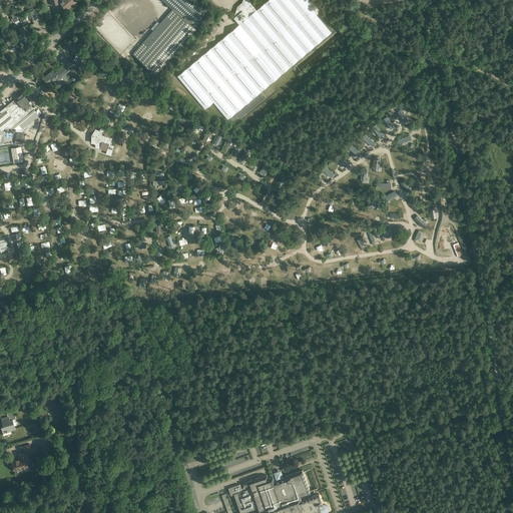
[(61,0),(59,2),(65,9),(68,7),(66,5),(69,2),(72,6),(76,2),(74,0),(61,0)]
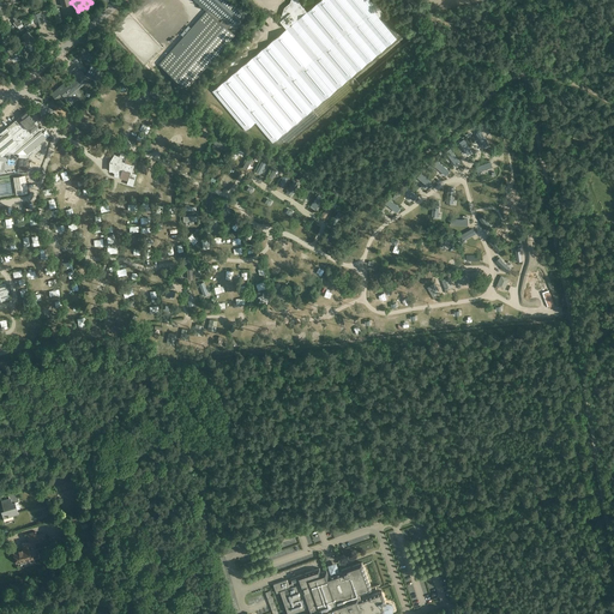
[(194,0),(206,11),(230,31),(247,12),(234,0),(194,0)]
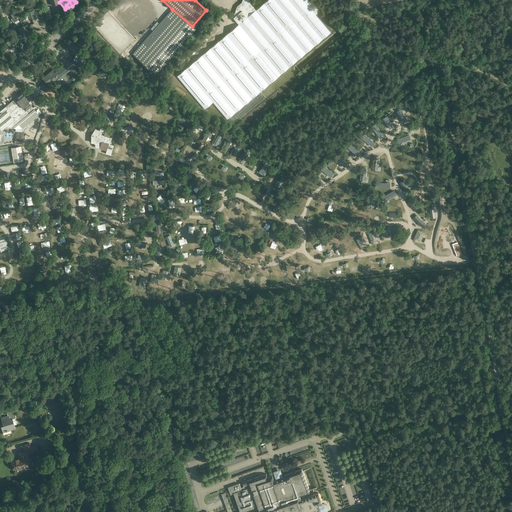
[(242,0),(242,2),(241,7),(239,8),(237,14),(234,18),(239,24),(210,48),(177,76),(205,109),(213,102),(227,119),(252,98),(314,46),(331,33),(320,20),(316,15),(320,12),(312,2),(308,5),(312,1),(310,0),(268,0),(256,10),(249,1),(249,0),(242,0)]
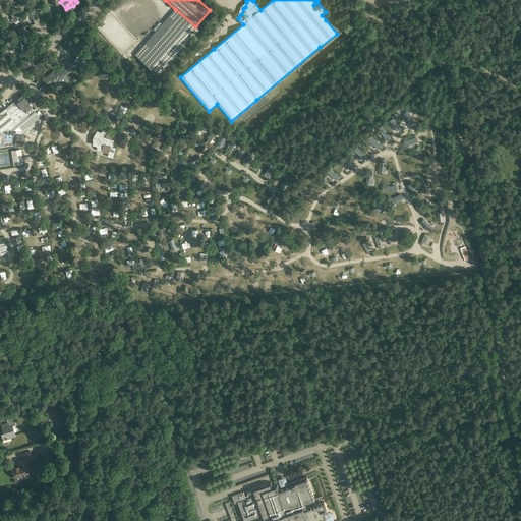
[(50,6),(45,7),(48,19),(53,18),(50,6)]
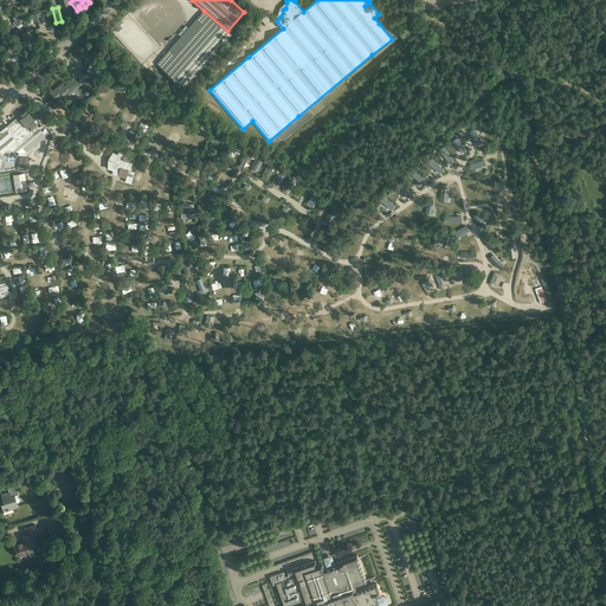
[(227,31),(204,11),(156,63),(185,88),(231,34),(227,31)]
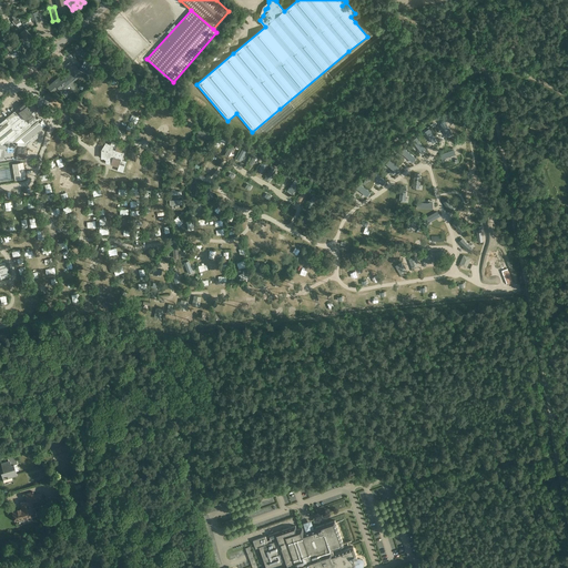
[(38,11),(29,14),(31,21),(34,20),(36,22),(41,20),(38,11)]
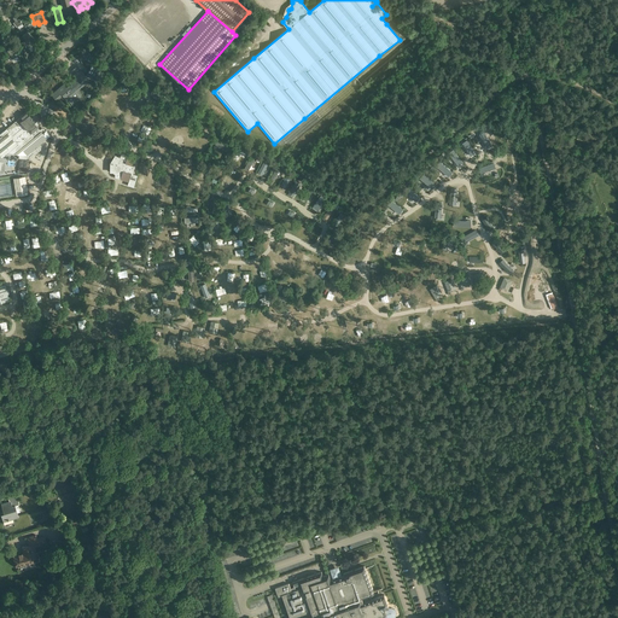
[(21,19),(21,21),(23,18),(18,13),(12,17),(16,21),(13,22),(17,27),(22,23),(21,22),(19,21),(21,19)]
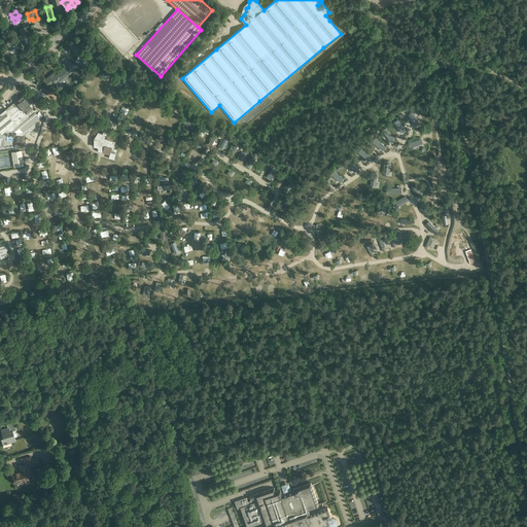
[(26,35),(28,34),(29,33),(24,27),(19,31),(22,34),(19,36),(22,39),(22,38),(23,40),(24,41),(28,37),(28,36),(26,35)]
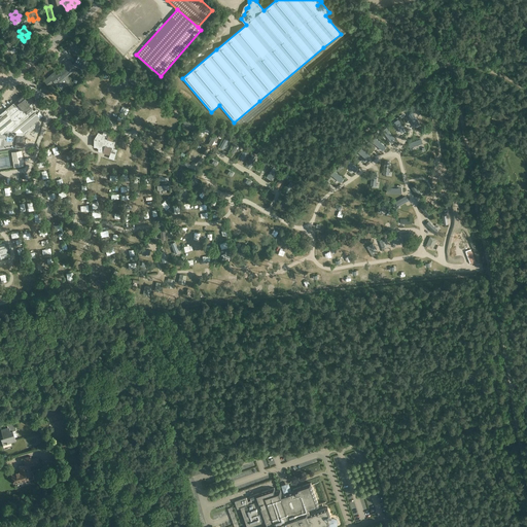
[(13,44),(13,45),(14,43),(11,39),(6,43),(8,45),(7,47),(10,50),(14,47),(13,46),(12,45),(13,44)]
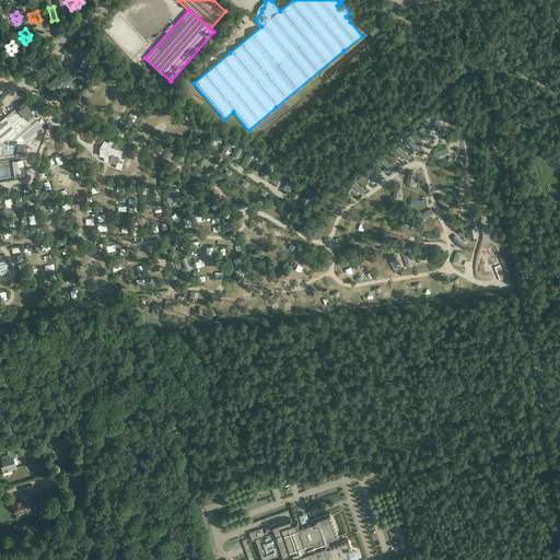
[(90,74),(93,68),(94,66),(82,59),(78,68),(90,74)]
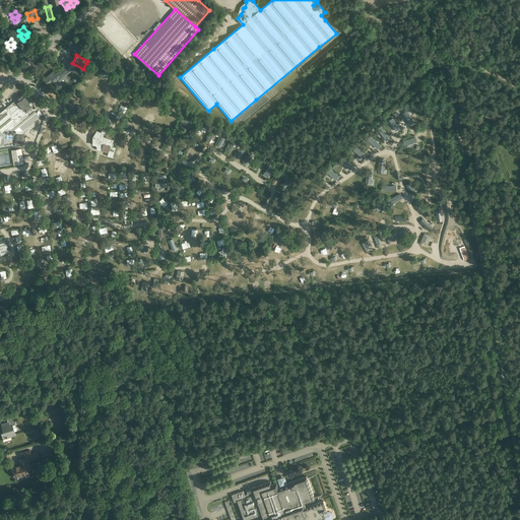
[(48,83),(53,79),(56,83),(71,71),(75,67),(69,60),(65,64),(56,71),(54,70),(49,75),(44,79),(48,83)]
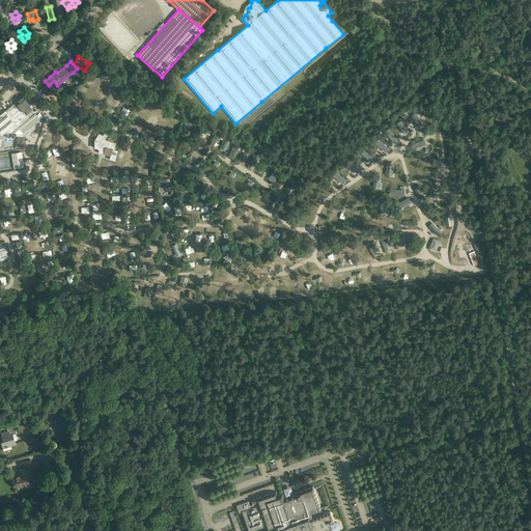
[(35,113),(40,119),(44,116),(39,112),(38,110),(35,110),(34,111),(31,108),(33,107),(33,104),(32,103),(33,102),(28,94),(25,98),(24,95),(21,98),(18,93),(14,96),(18,101),(5,111),(19,127),(35,113)]
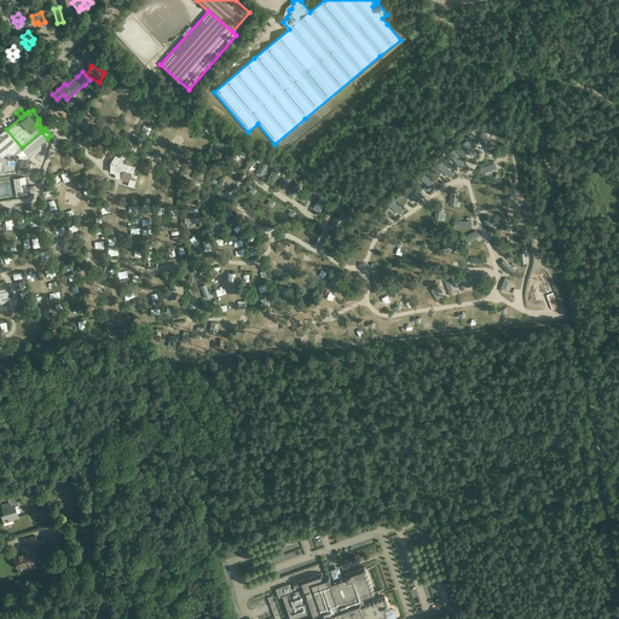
[(0,155),(3,158),(9,154),(15,154),(22,148),(6,129),(0,133),(0,155)]
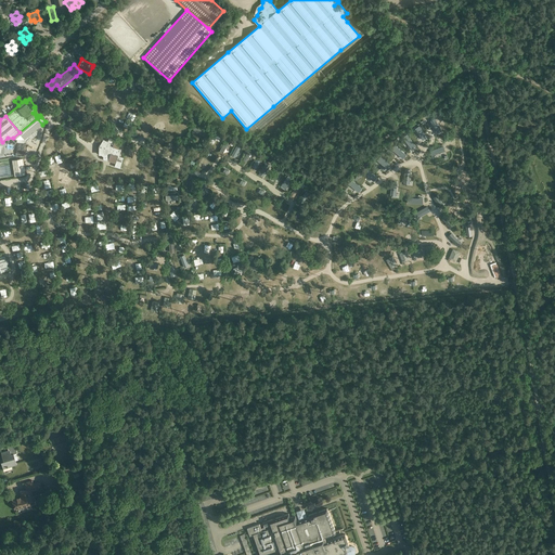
[(20,132),(13,138),(24,139),(27,137),(29,138),(31,139),(37,134),(37,131),(36,130),(42,125),(37,118),(20,132)]
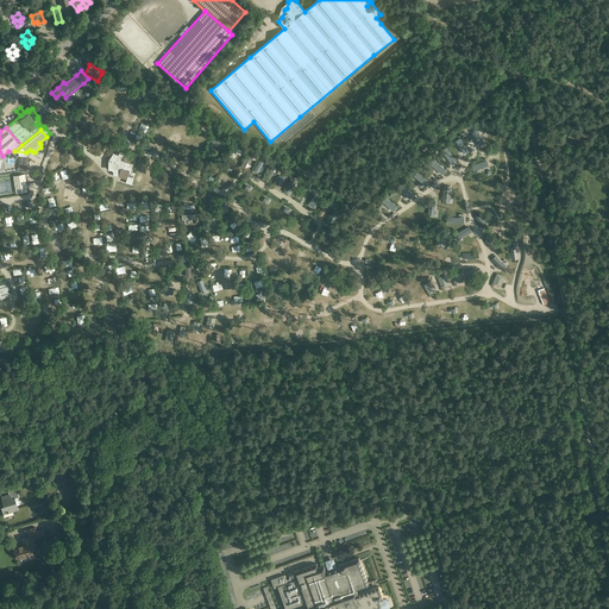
[(114,154),(110,161),(110,169),(113,169),(113,175),(127,179),(130,171),(131,171),(133,163),(132,163),(135,155),(120,151),(118,156),(114,154)]
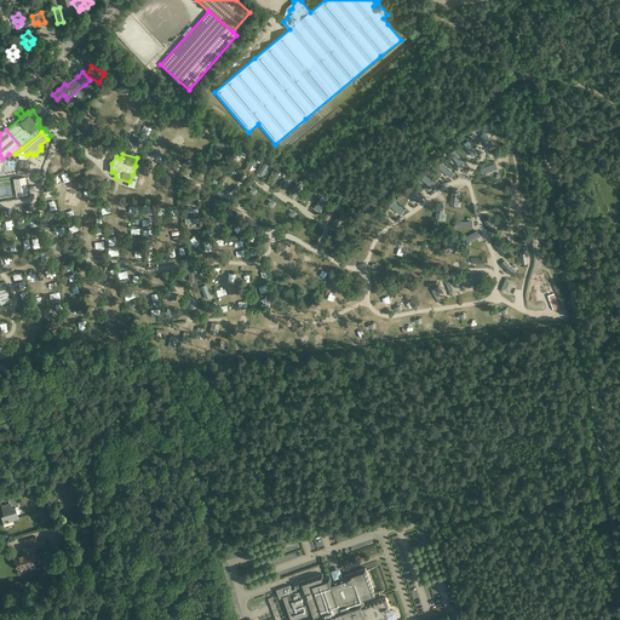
[(256,161),(252,159),(246,170),(250,172),(256,161)]
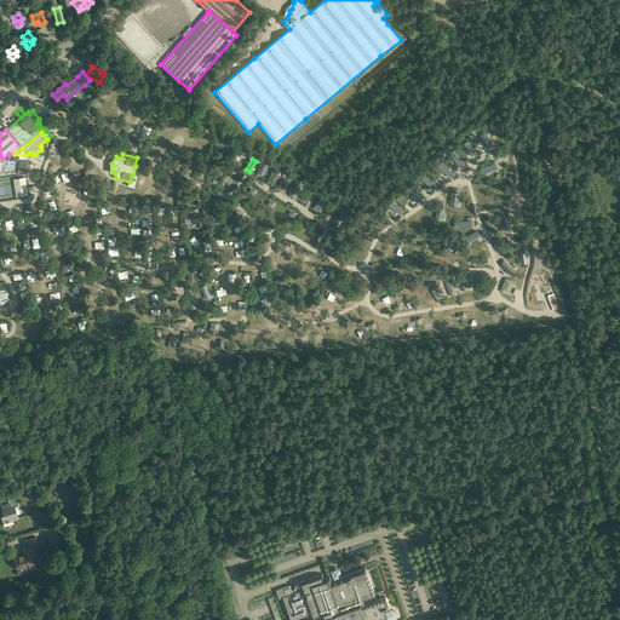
[(265,162),(259,173),(263,176),(269,164),(265,162)]
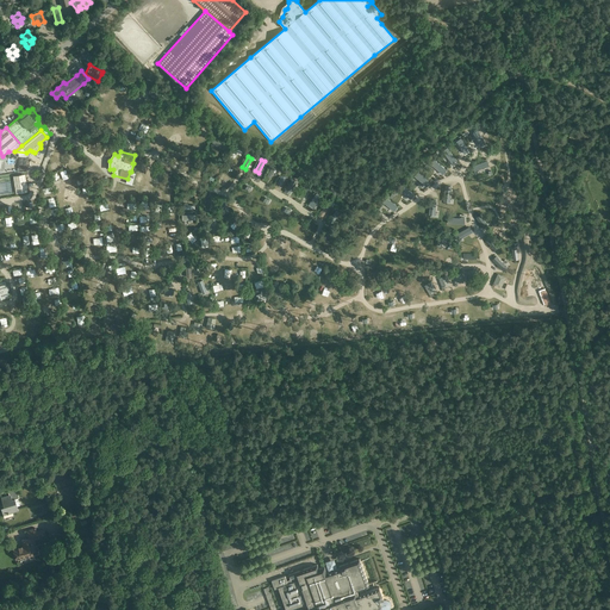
[(27,192),(25,174),(13,176),(16,194),(27,192)]
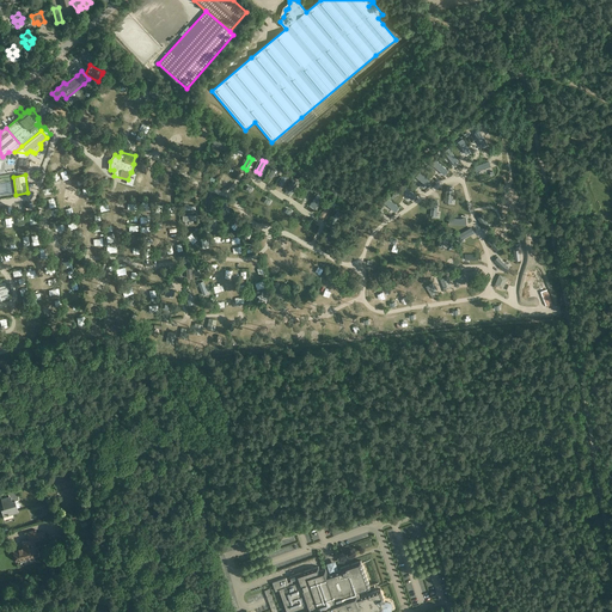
[(318,200),(314,197),(308,207),(312,209),(318,200)]
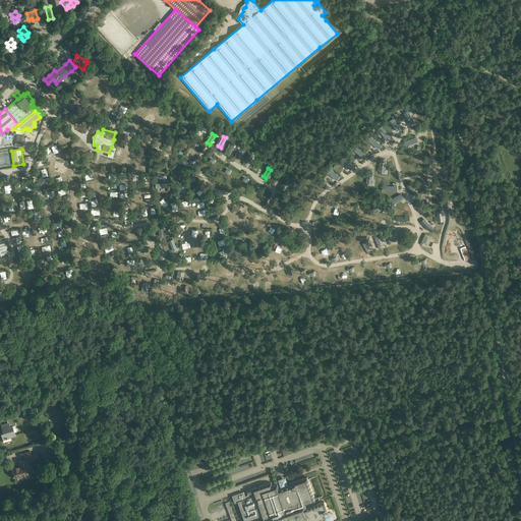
[(279,197),(274,207),(277,209),(282,199),(279,197)]
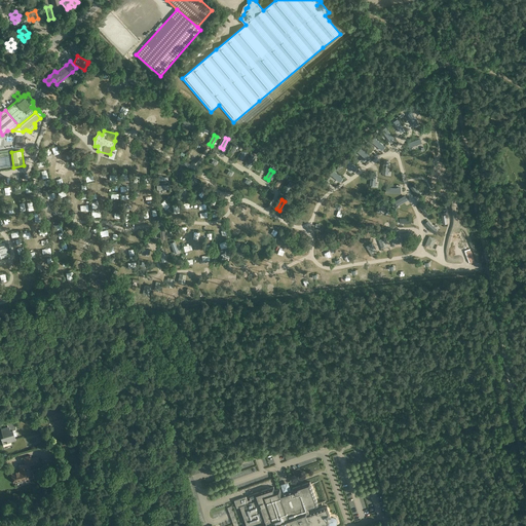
[(398,235),(390,236),(392,245),(400,243),(398,235)]
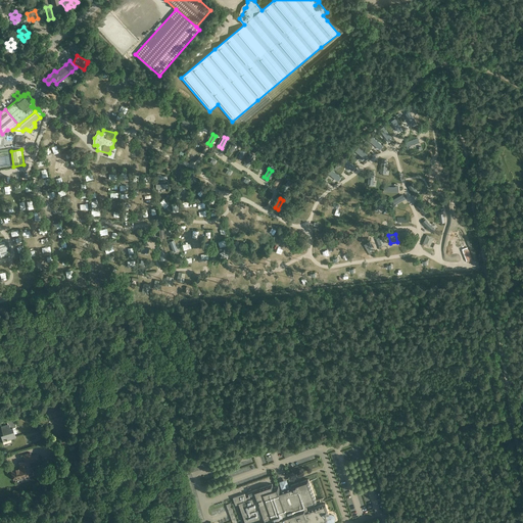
[(433,238),(426,235),(423,243),(430,246),(433,238)]
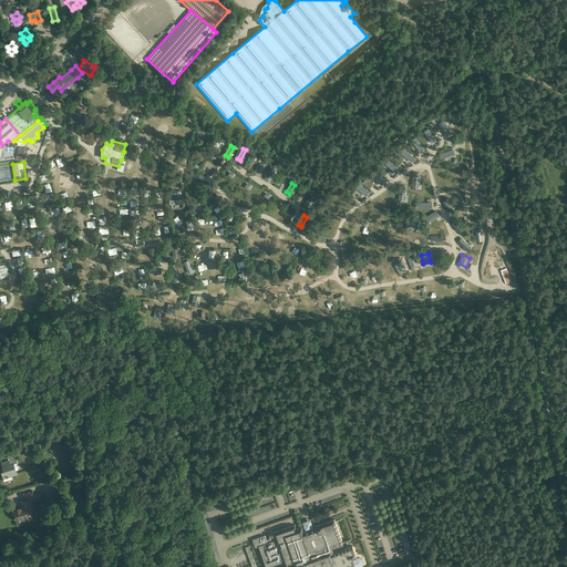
[(419,266),(416,256),(409,259),(412,268),(419,266)]
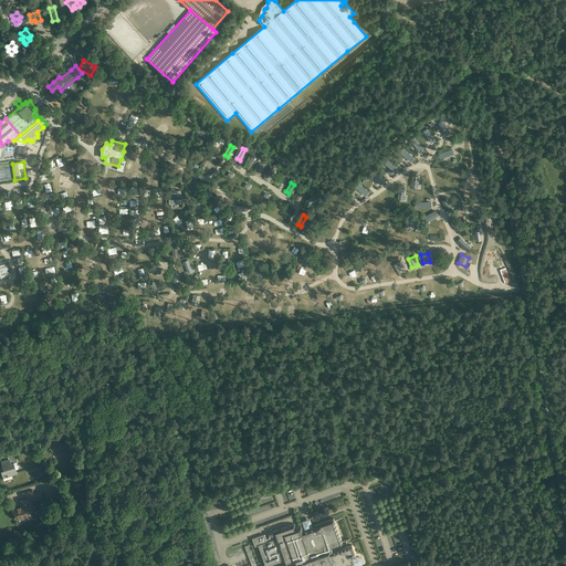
[(406,270),(401,261),(395,265),(399,273),(406,270)]
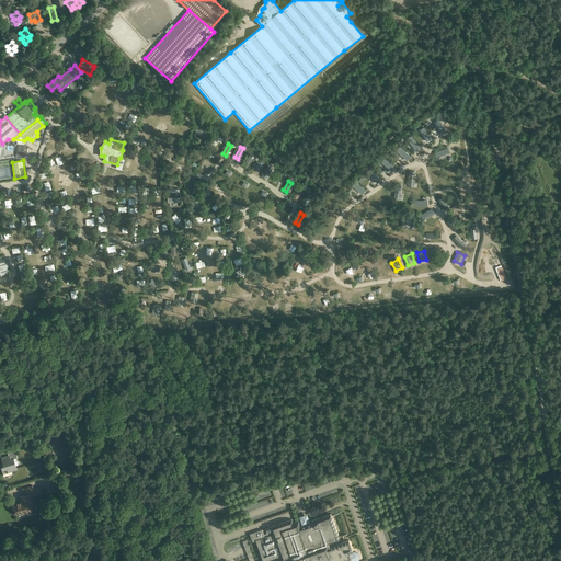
[(3,466),(1,466),(3,474),(16,470),(14,459),(18,458),(13,444),(6,446),(8,456),(1,458),(3,466)]
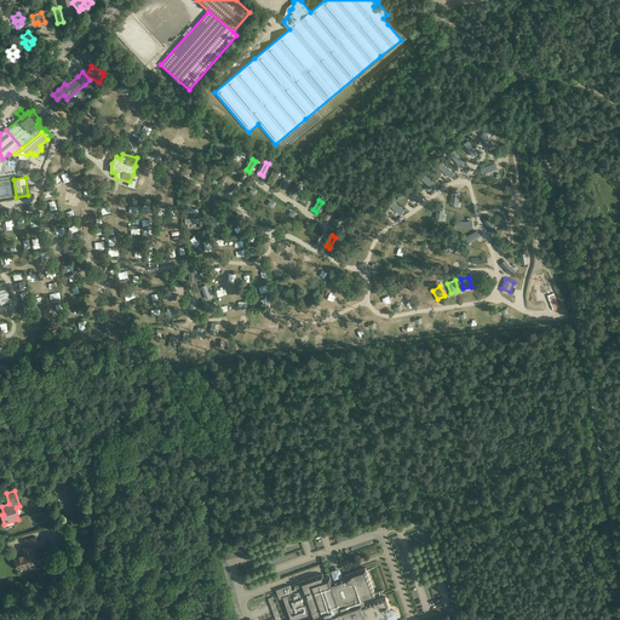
[(15,561),(13,561),(15,567),(16,567),(16,568),(19,568),(21,569),(26,568),(26,566),(36,562),(33,549),(46,544),(45,538),(36,540),(35,538),(27,540),(28,547),(22,549),(23,556),(13,558),(15,561)]
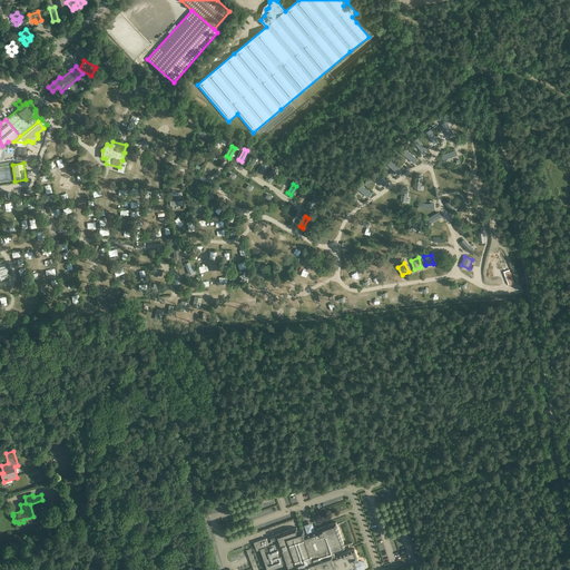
[(266,539),(254,543),(257,551),(261,550),(267,569),(269,569),(362,569),(364,569),(365,568),(365,566),(365,564),(364,562),(363,561),(361,561),(360,561),(355,549),(354,549),(346,552),(336,522),(317,529),(317,531),(315,531),(308,534),(305,536),(304,530),(298,531),(297,528),(266,539)]
